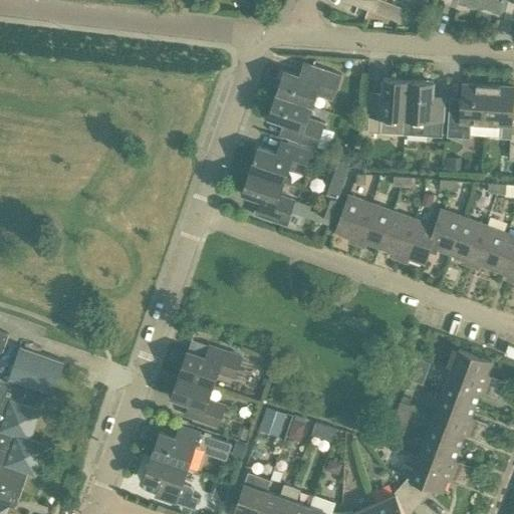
[(398,21),(404,8),(383,0),(355,0),(354,4),(398,21)]
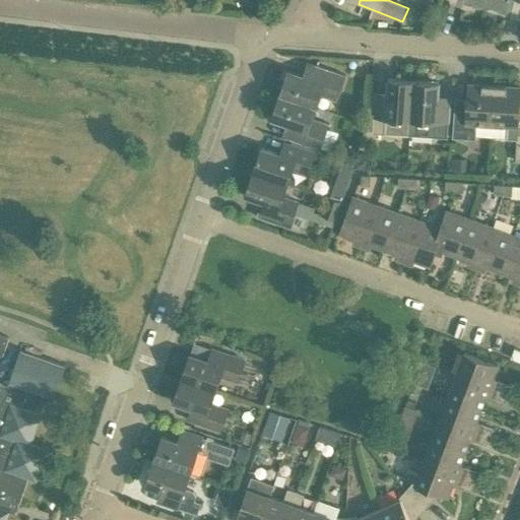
[(505,12),(508,0),(484,0),(483,6),(505,12)]
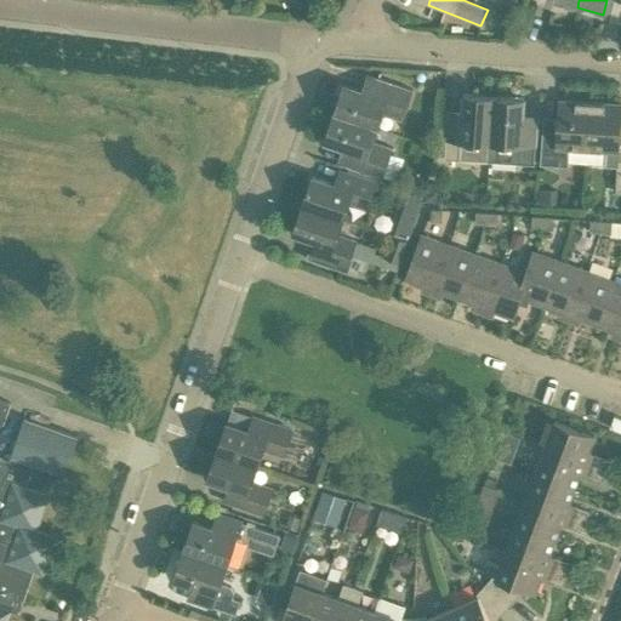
[(400,121),(411,90),(377,78),(371,95),(342,85),(332,112),(377,126),(381,114),(400,121)]
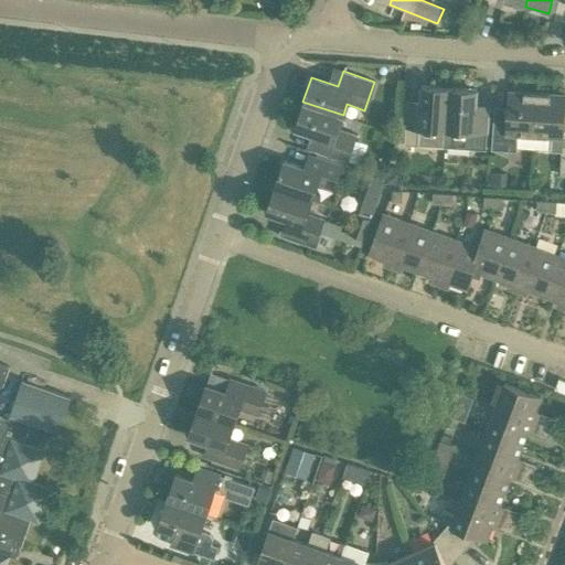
[(445,130),(447,87),(420,85),(418,114),(405,114),(403,144),(445,147),(446,130),(445,130)]
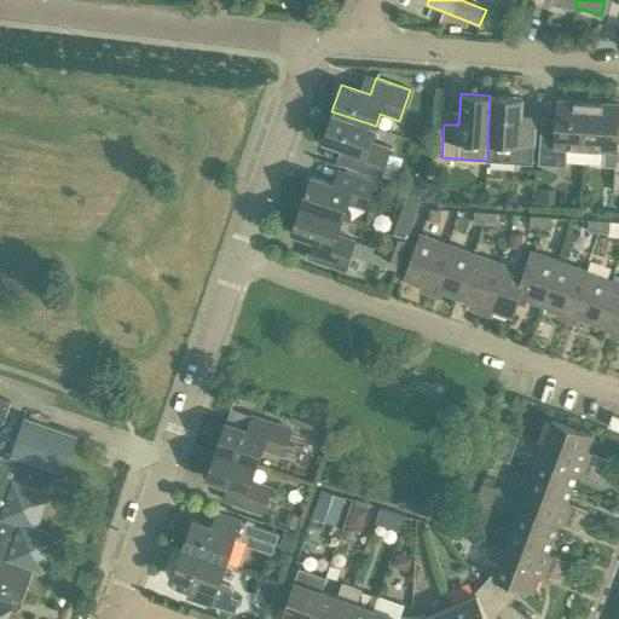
[(489,143),(487,161),(530,163),(532,129),(518,129),(520,97),(490,96),(487,143),(489,143)]
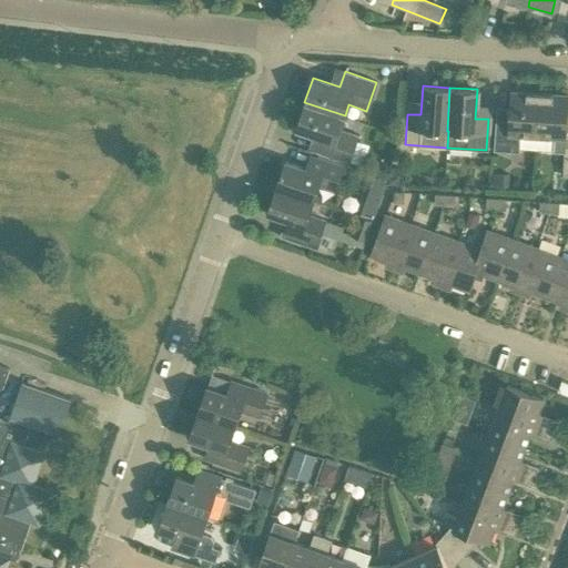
[(535,137),(537,93),(509,91),(507,118),(495,118),(493,151),(517,152),(518,135),(535,137)]
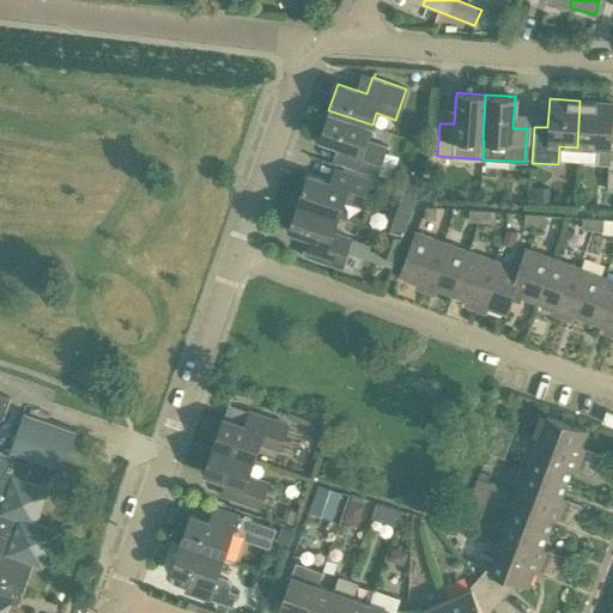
[(612,182),(612,132),(610,132),(612,103),(580,101),(577,147),(608,149),(606,182),(612,182)]
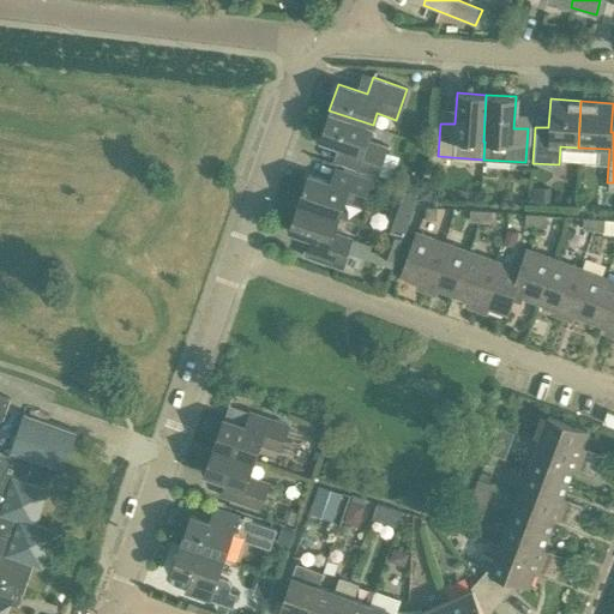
[(368,140),(373,125),(329,110),(319,140),(348,150),(343,166),(375,176),(386,146),(368,140)]
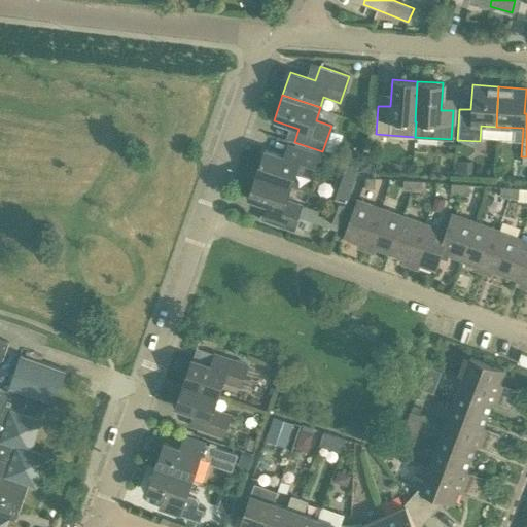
[(310,176),(317,155),(293,147),(290,159),(262,149),(255,173),(289,185),(294,172),(310,176)]
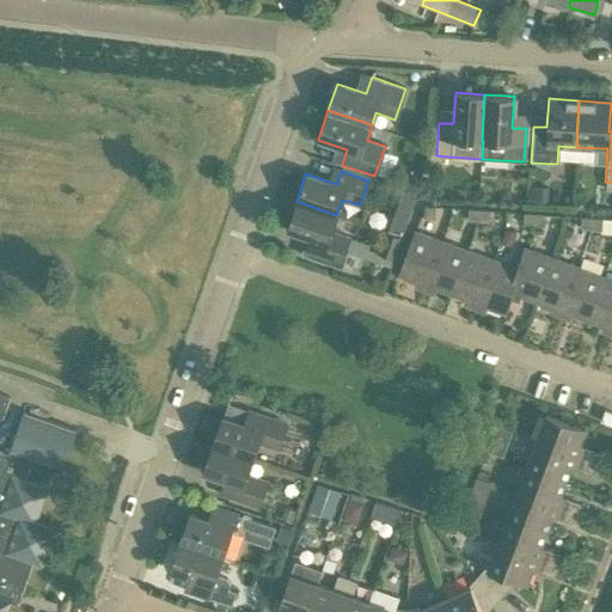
[(420,196),(433,199),(436,185),(422,182),(420,196)]
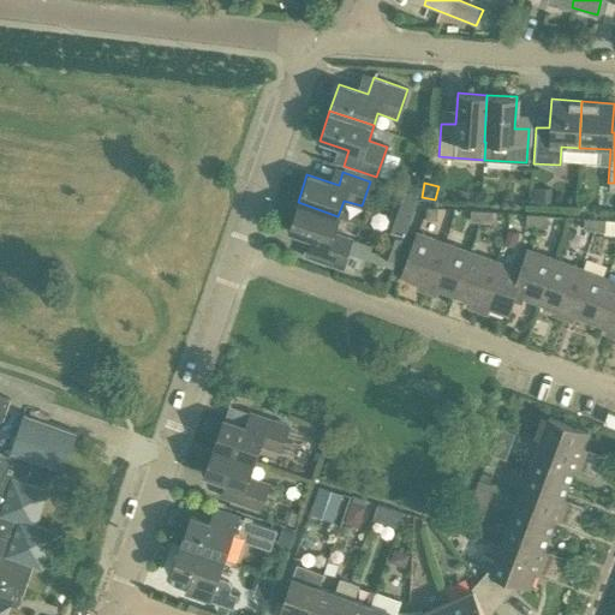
[(550,204),(551,189),(535,187),(533,203),(550,204)]
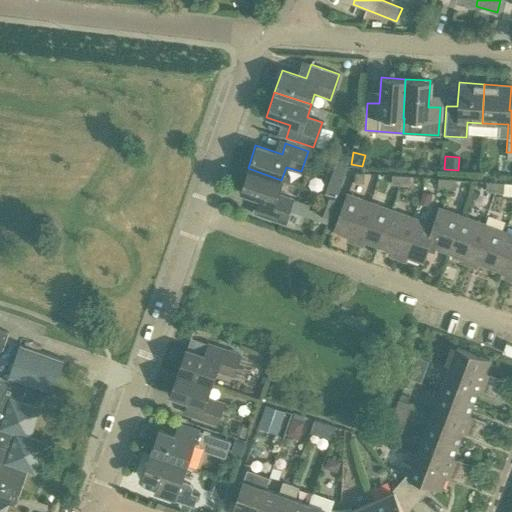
[(482,165),(481,174),(490,175),(490,166),(482,165)]
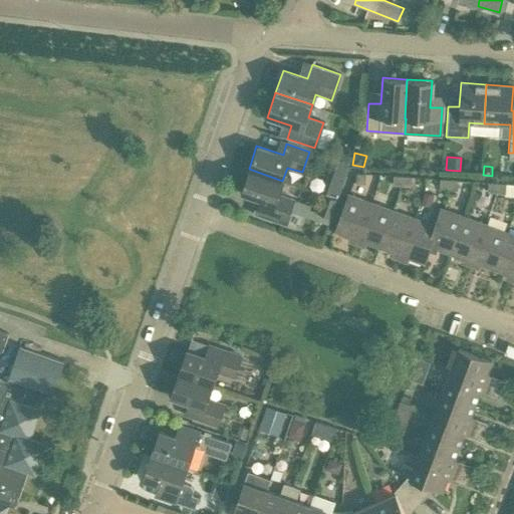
[(282,181),(249,169),(241,193),(259,199),(254,215),(284,225),(293,200),(277,196),(282,181)]
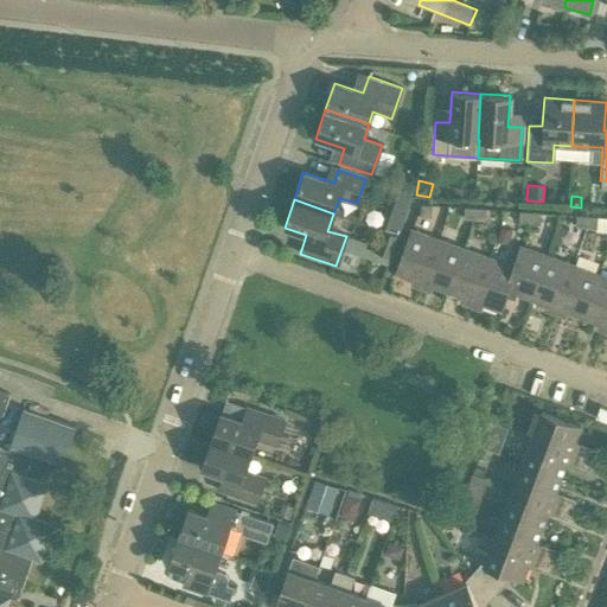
[(430,216),(430,205),(420,205),(420,216),(430,216)]
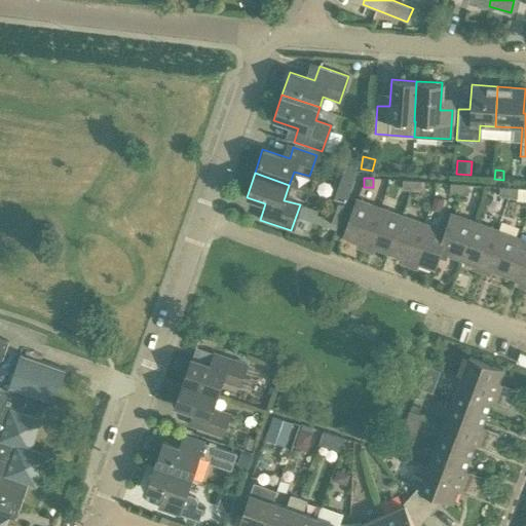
[(410,190),(411,181),(402,180),(401,189),(410,190)]
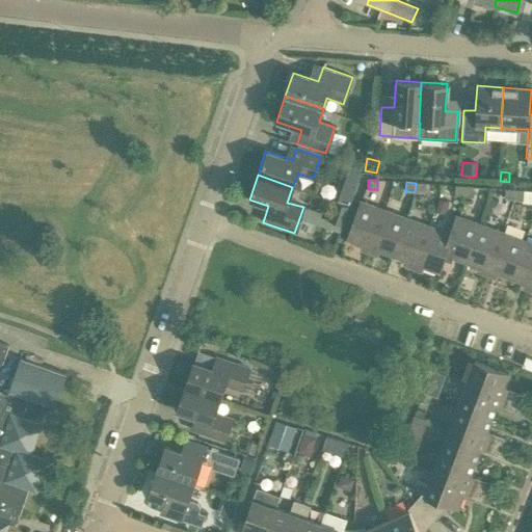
[(424,192),(424,184),(416,183),(415,192),(424,192)]
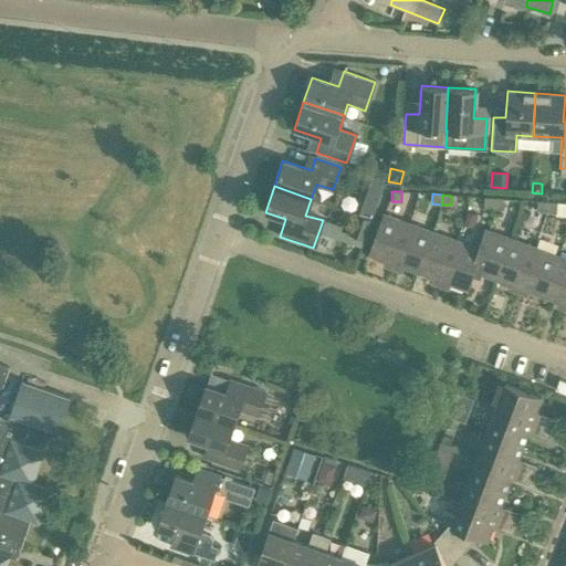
[(492,208),(493,198),(483,197),(483,207),(492,208)]
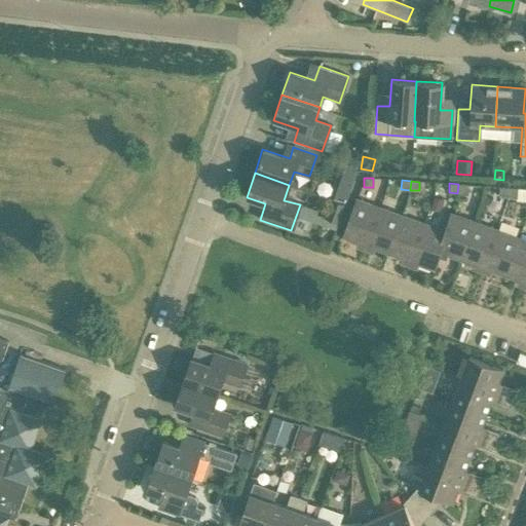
[(466,193),(467,185),(458,184),(457,193),(466,193)]
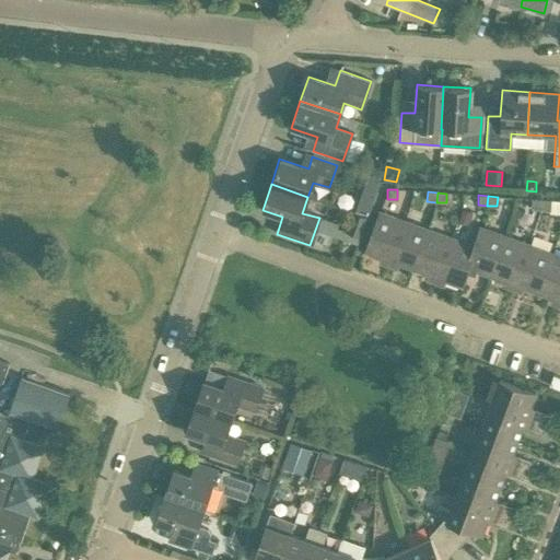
[(540,209),(540,199),(532,199),(531,209),(540,209)]
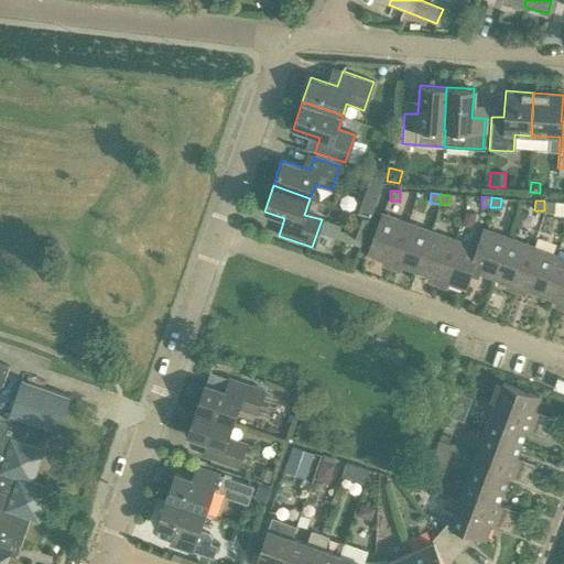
[(553,212),(554,202),(544,201),(544,210),(553,212)]
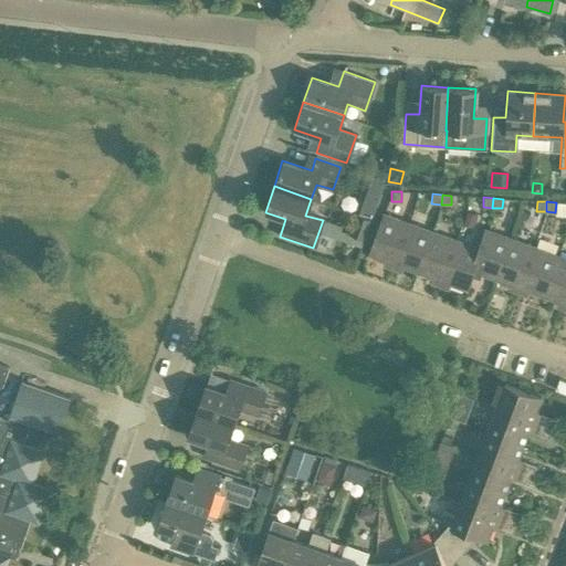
[(477,217),(469,213),(464,223),(473,227),(477,217)]
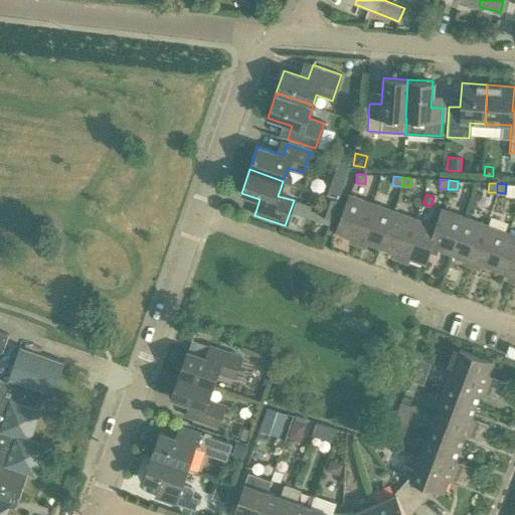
[(336,200),(324,196),(318,213),(330,217),(336,200)]
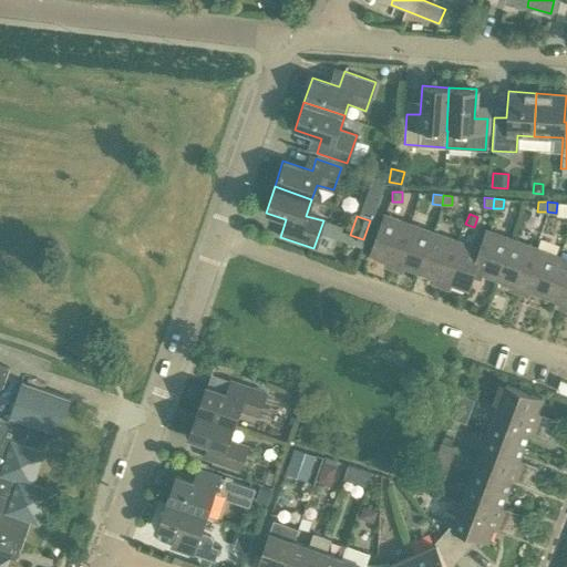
[(392,269),(408,225),(383,216),(369,255),(384,260),(384,261),(387,267),(392,269)]
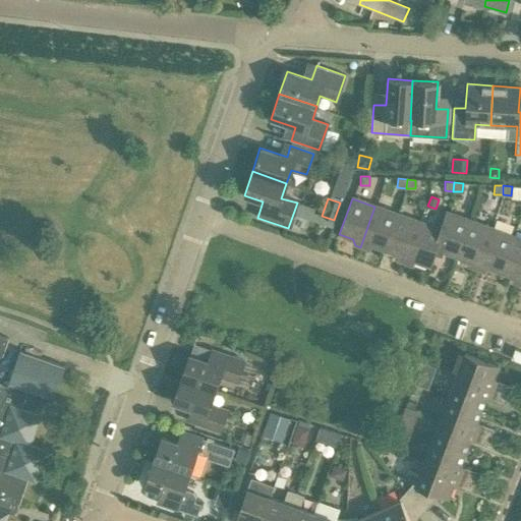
[(384,250),(397,215),(374,207),(360,247),(365,249),(369,247),(369,244),(384,250)]
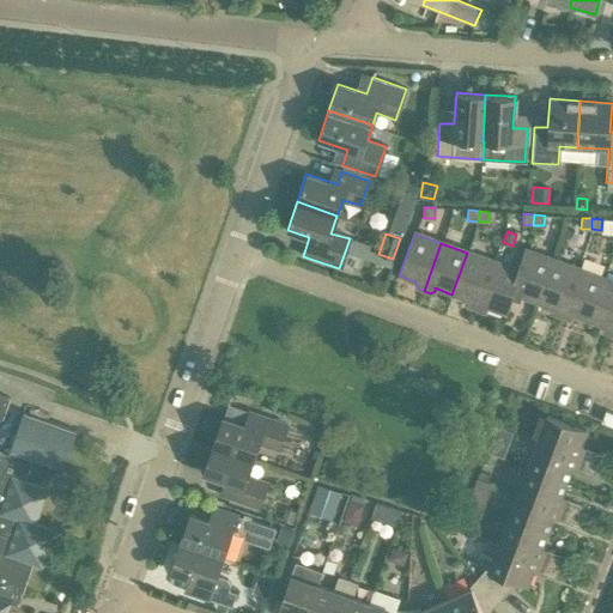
[(536,302),(552,260),(526,250),(517,271),(519,271),(509,298),(515,301),(520,298),(521,296),(536,302)]
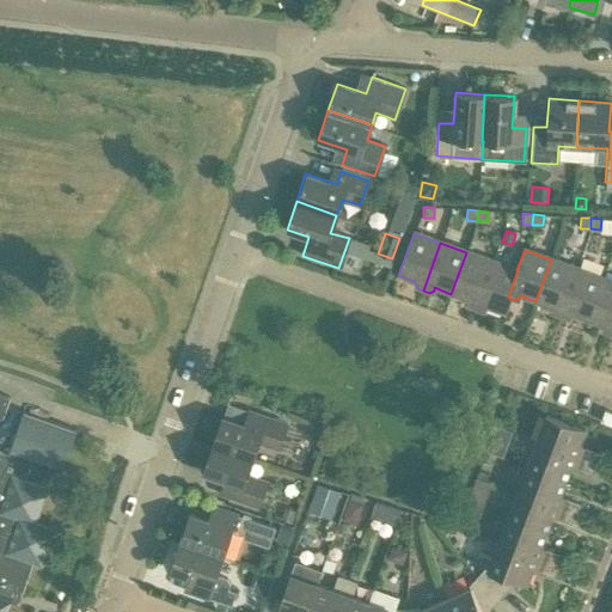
[(475,308),(493,261),(466,252),(451,294),(466,299),(466,301),(469,307),(475,308)]
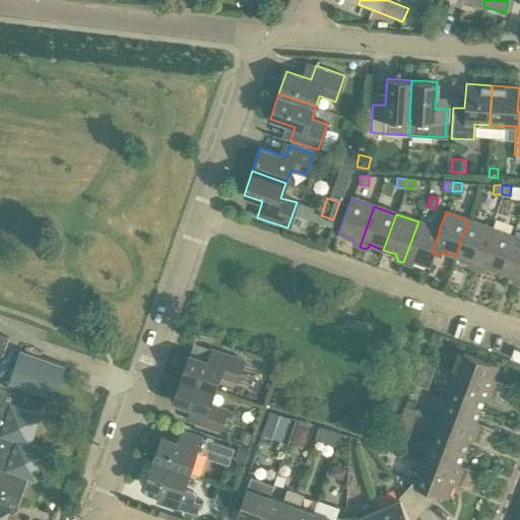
[(475,269),(490,229),(468,220),(455,256),(468,261),(467,263),(470,267),(475,269)]
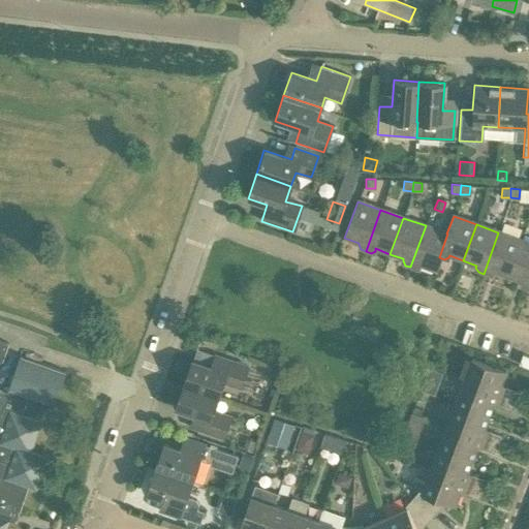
[(435,270),(439,257),(447,234),(446,234),(426,225),(410,267),(414,269),(418,267),(419,265),(435,270)]
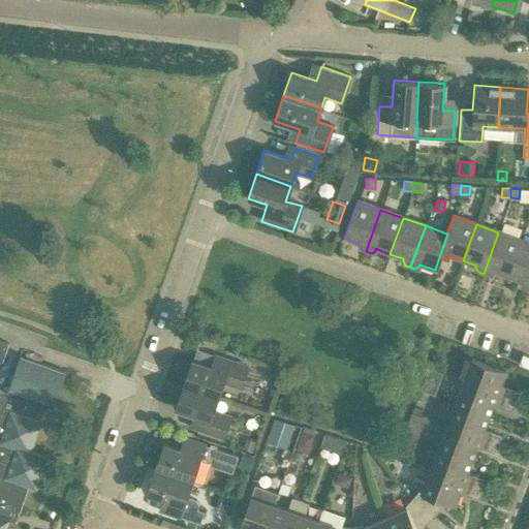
[(507,277),(521,240),(498,232),(484,274),(488,276),(493,274),(494,271),(507,277)]
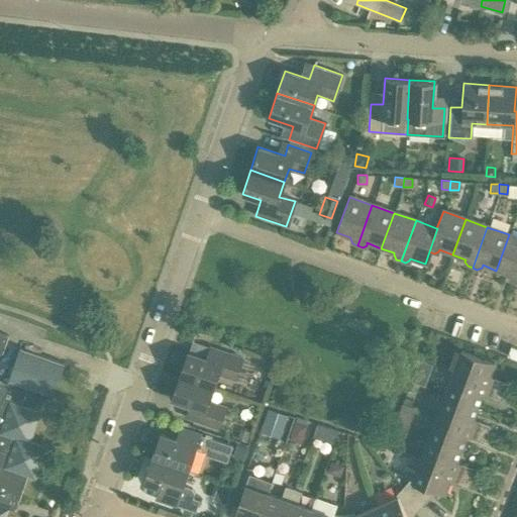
[(516,284),(516,280),(516,237),(509,234),(496,271),(509,275),(509,277),(510,281),(516,284)]
